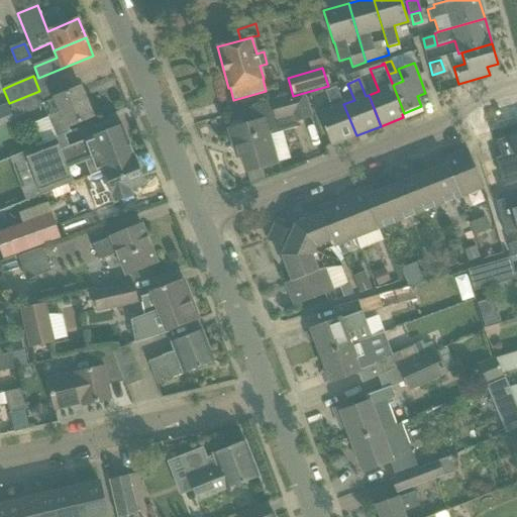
[(62,82),(39,91),(9,103),(16,117),(28,112),(42,106),(58,140),(66,137),(65,135),(72,133),(69,127),(74,125),(92,117),(80,87),(67,93),(62,82)]
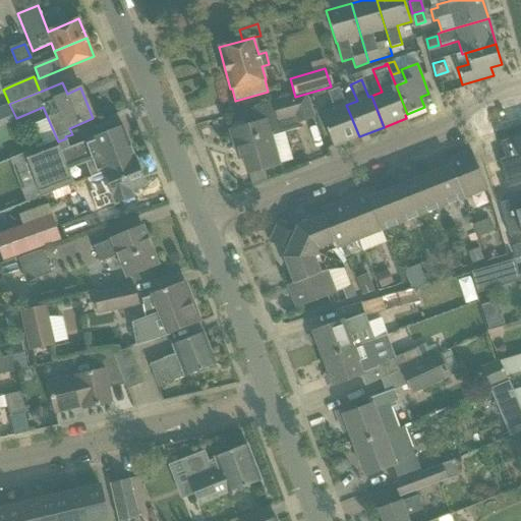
[(321,115),(334,147),(359,136),(346,105),(345,106),(339,89),(327,93),(334,110),(321,115)]
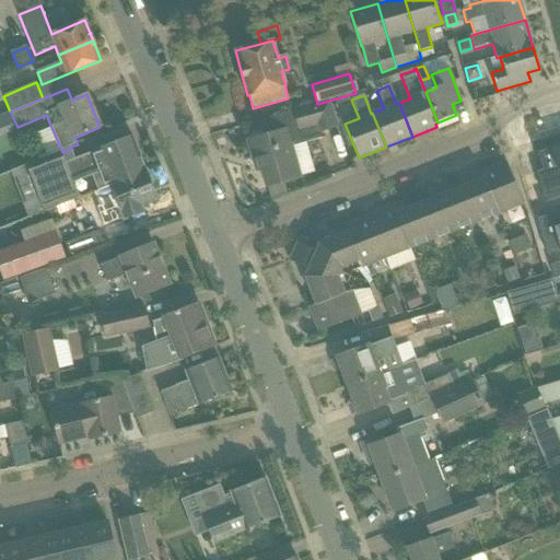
[(261,170),(267,187),(300,177),(291,148),(323,139),(321,132),(339,126),(329,102),(259,121),(264,136),(247,141),(256,171),(261,170)]
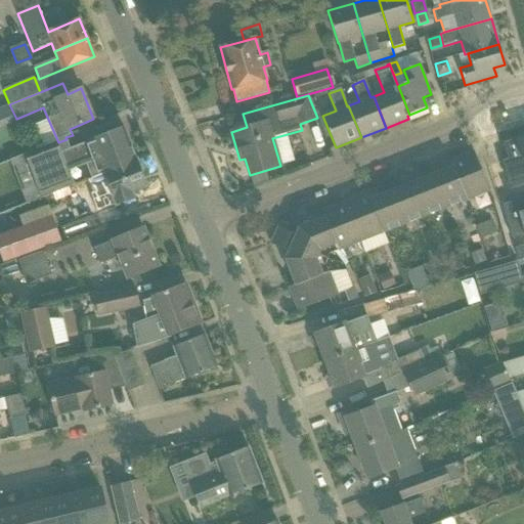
[(7,105),(0,107),(0,127),(13,122),(7,105)]
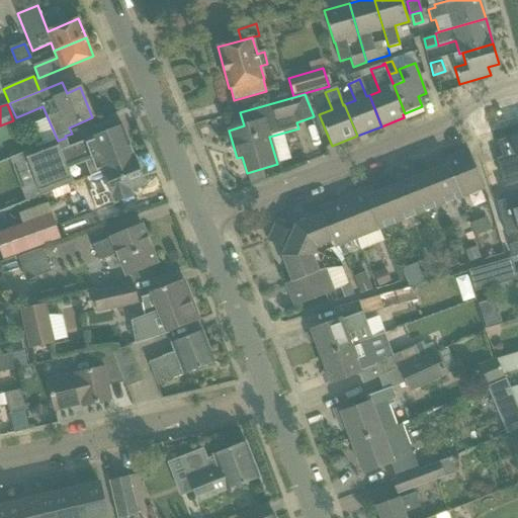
[(36,186),(21,192),(25,201),(72,183),(66,169),(85,162),(90,175),(135,158),(122,126),(110,131),(70,148),(66,138),(58,141),(56,141),(23,153),(36,186)]
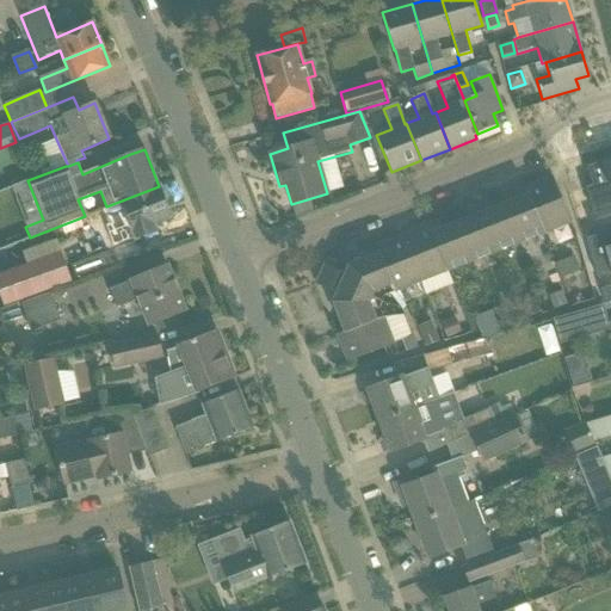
[(610,159),(586,166),(591,185),(585,187),(591,210),(610,204),(610,159)]
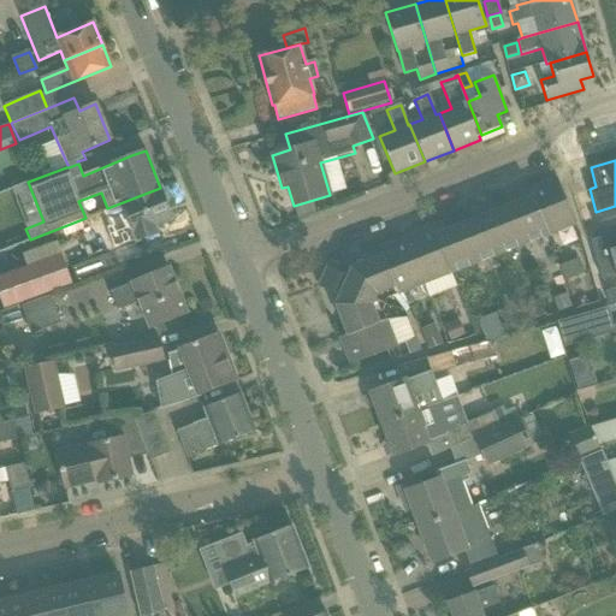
[(557,178),(529,189),(549,237),(575,226),(566,201),(557,178)]
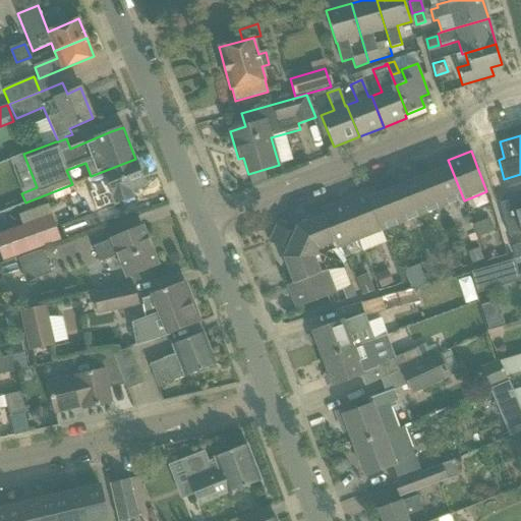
[(107,184),(91,190),(97,208),(114,200),(115,204),(132,197),(129,190),(146,184),(145,181),(142,175),(141,172),(143,171),(139,160),(137,161),(136,159),(135,159),(103,172),(107,184)]
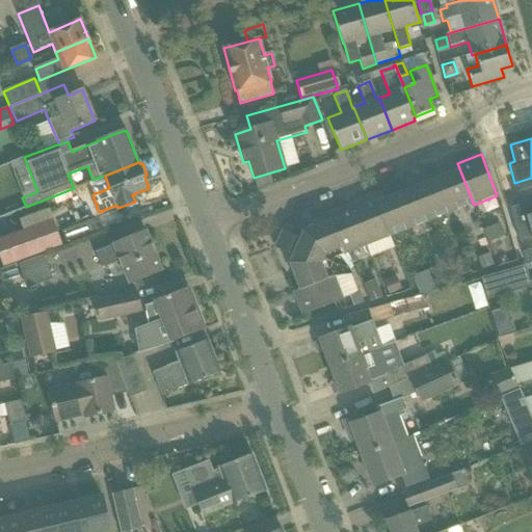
[(451,173),(439,178),(453,213),(474,205),(457,163),(448,166),(451,173)]
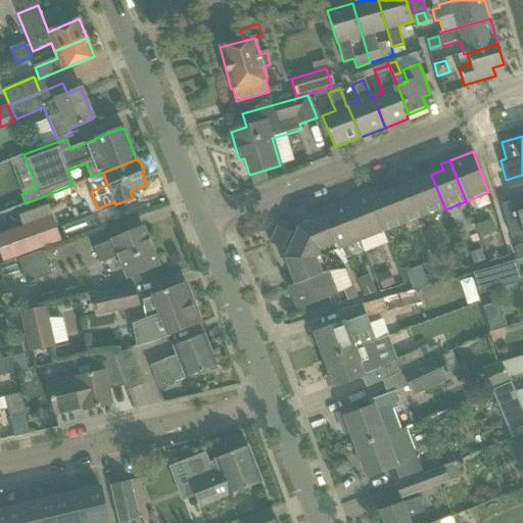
[(417,173),(409,177),(425,218),(445,209),(431,175),(419,180),(417,173)]
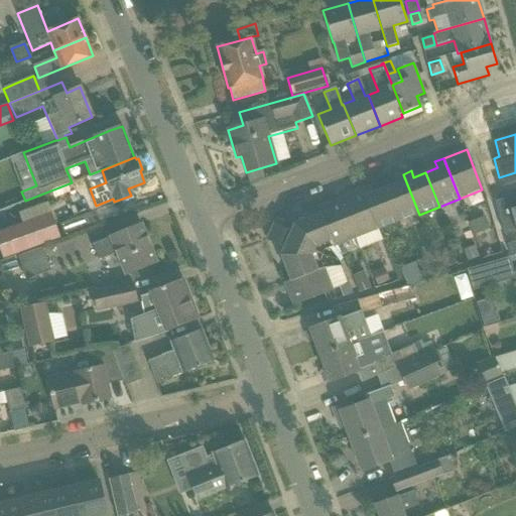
[(397,183),(385,188),(399,222),(419,215),(403,174),(394,177),(397,183)]
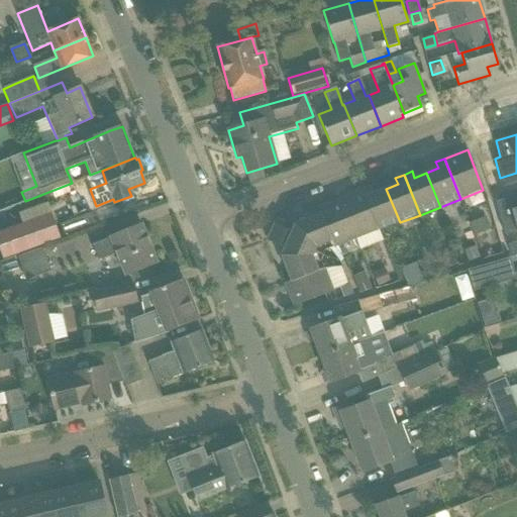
[(372,187),(364,190),(379,231),(400,222),(386,189),(374,193),(372,187)]
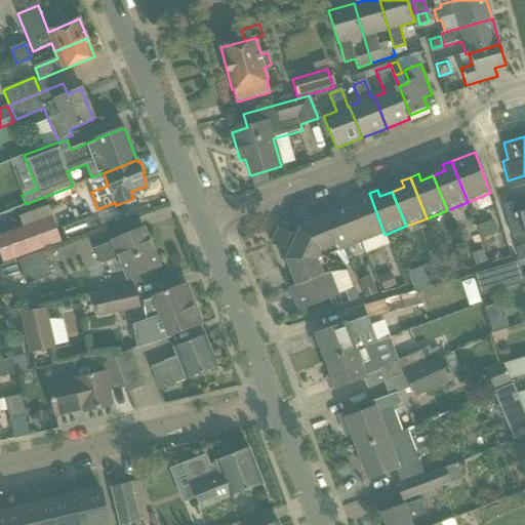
[(369,193),(346,202),(361,244),(385,235),(369,193)]
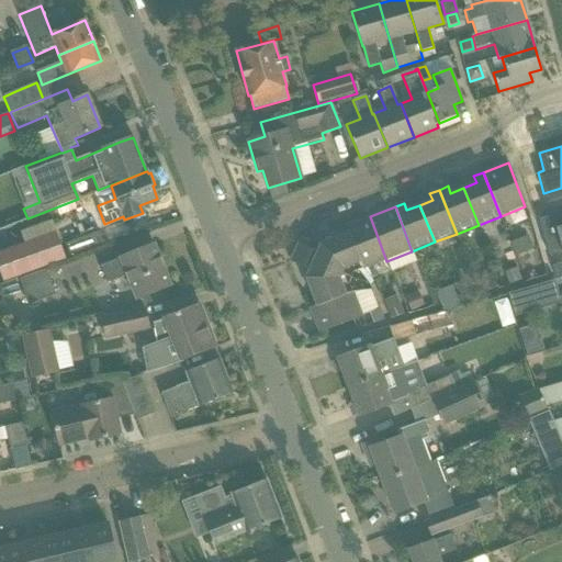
[(561,212),(538,220),(549,257),(561,253),(561,212)]
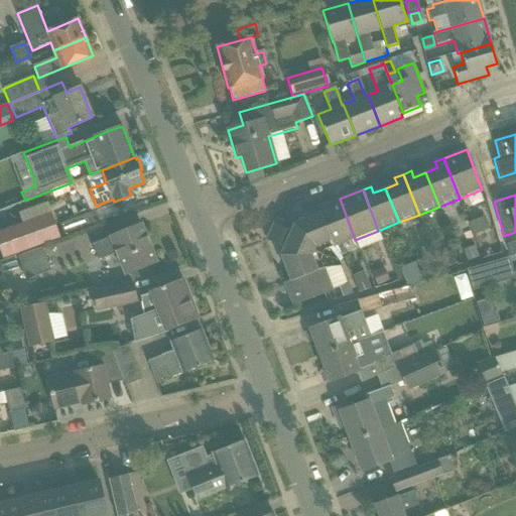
[(340,199),(316,208),(318,215),(319,215),(333,249),(335,248),(355,240),(340,199)]
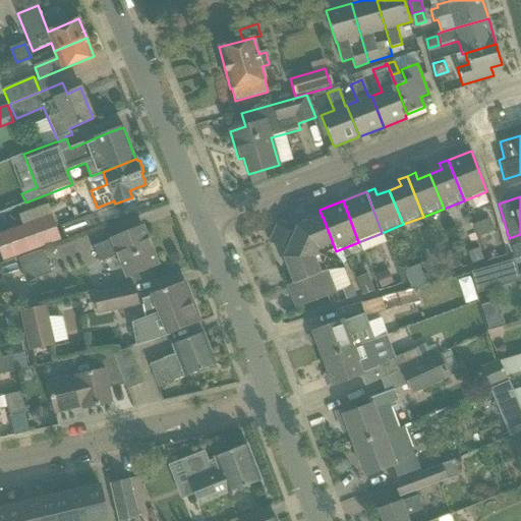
[(61,227),(66,240),(97,228),(92,215),(61,227)]
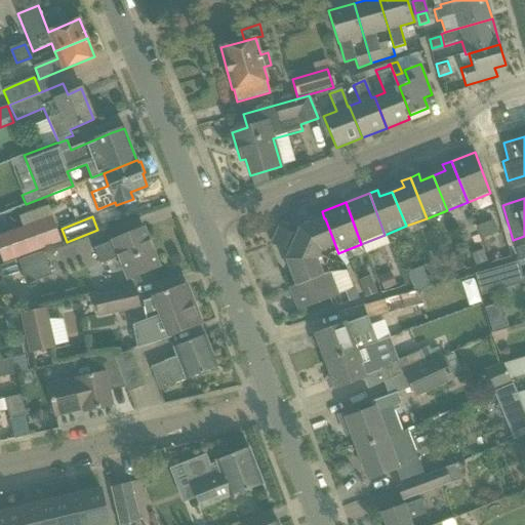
[(324,218),(299,228),(330,255),(338,253),(325,218),(324,218)]
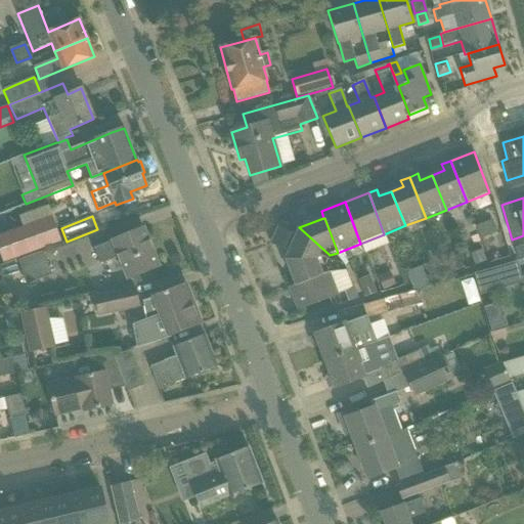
[(491,220),(475,226),(480,239),(496,232),(491,220)]
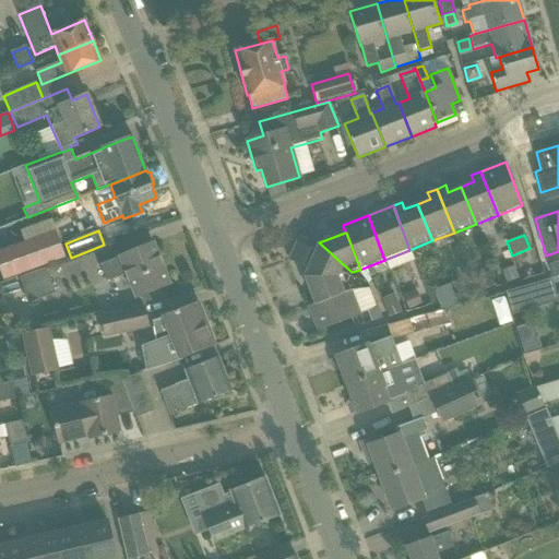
[(297,242),(293,251),(349,277),(352,272),(319,242),(316,250),(297,242)]
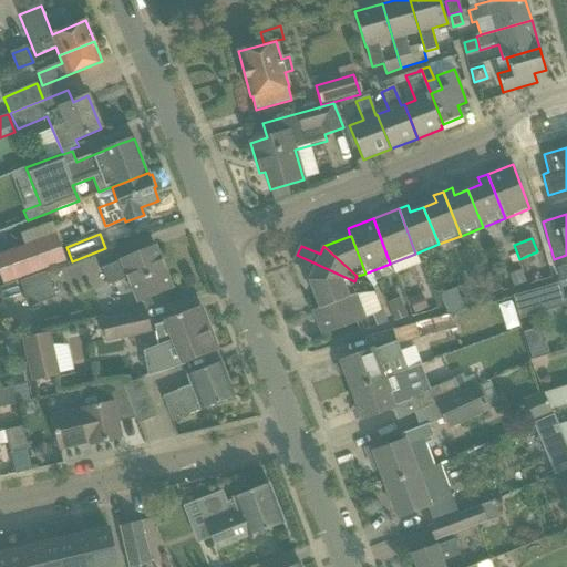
[(130,278),(138,301),(172,288),(155,247),(103,268),(110,286),(130,278)]
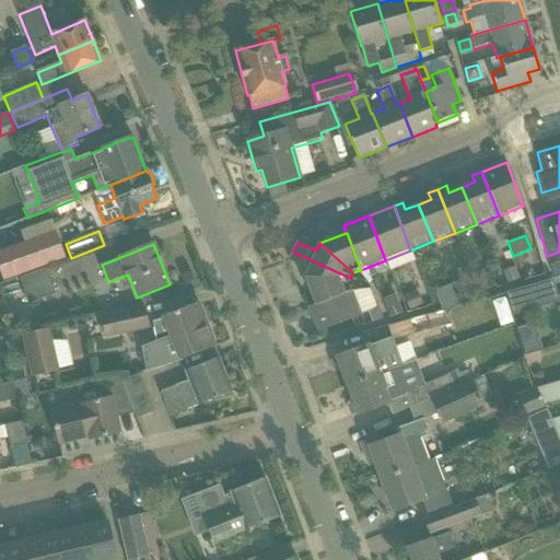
[(293,252),(290,260),(308,269),(305,277),(348,282),(350,278),(293,252)]
